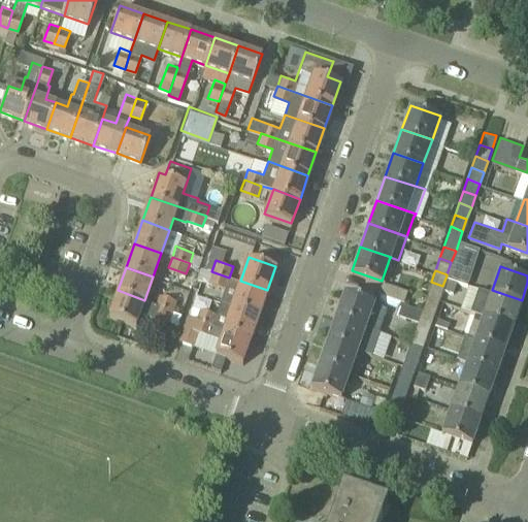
[(221,300),(259,314),(267,290),(240,281),(240,282),(229,278),(211,271),(208,281),(226,287),(221,300)]
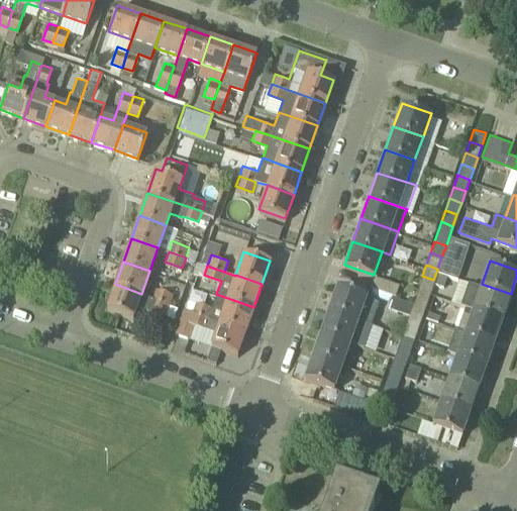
[(437,270),(433,280),(442,284),(446,273),(437,270)]
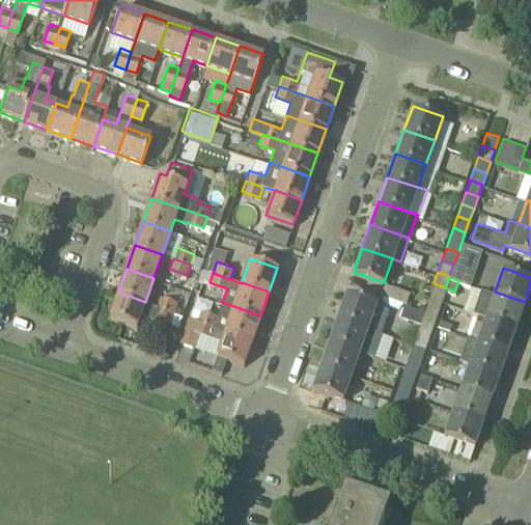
[(445,287),(434,283),(429,296),(441,300),(445,287)]
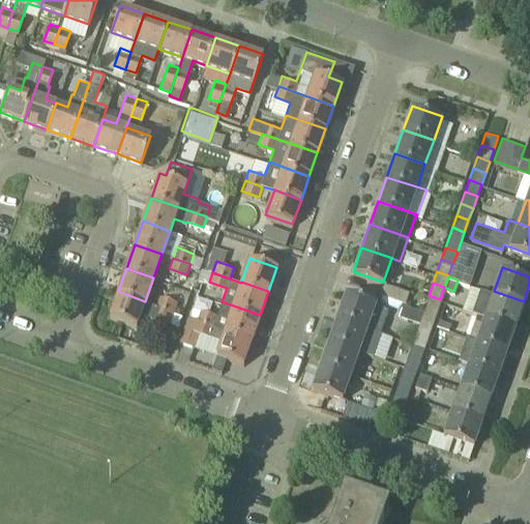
[(473,311),(476,312),(516,325),(524,301),(494,291),(481,288),(473,311)]
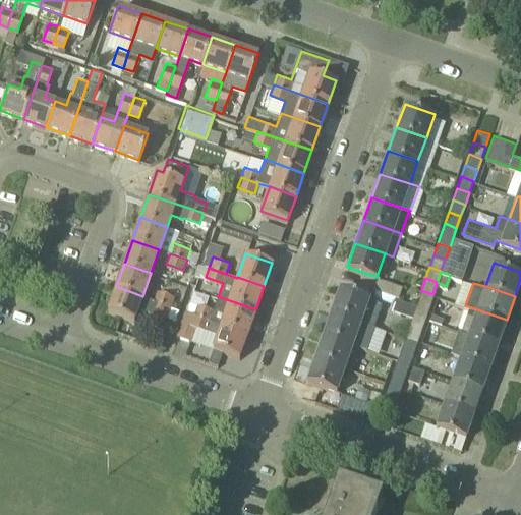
[(154,300),(142,296),(116,286),(108,309),(134,319),(138,307),(154,312),(154,310),(167,316),(170,305),(154,299),(154,300)]
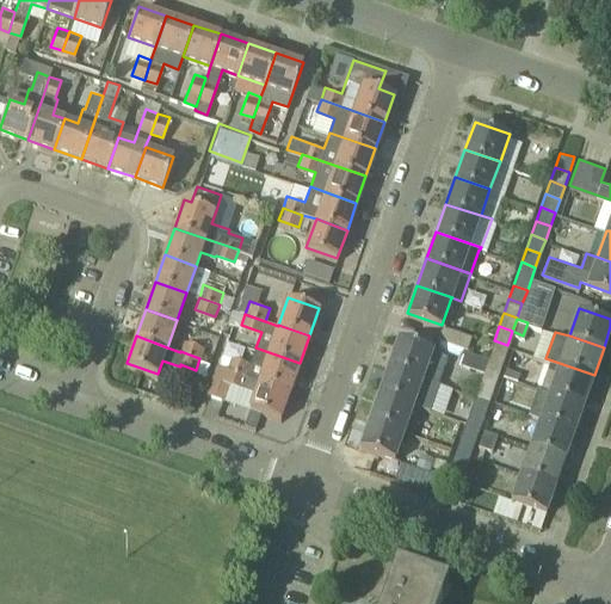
[(389,363),(424,376),(434,349),(399,336),(389,363)]
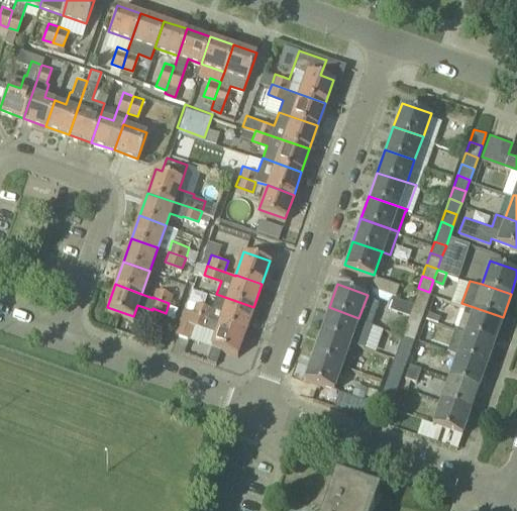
[(152,297),(169,303),(173,293),(157,287),(152,297)]
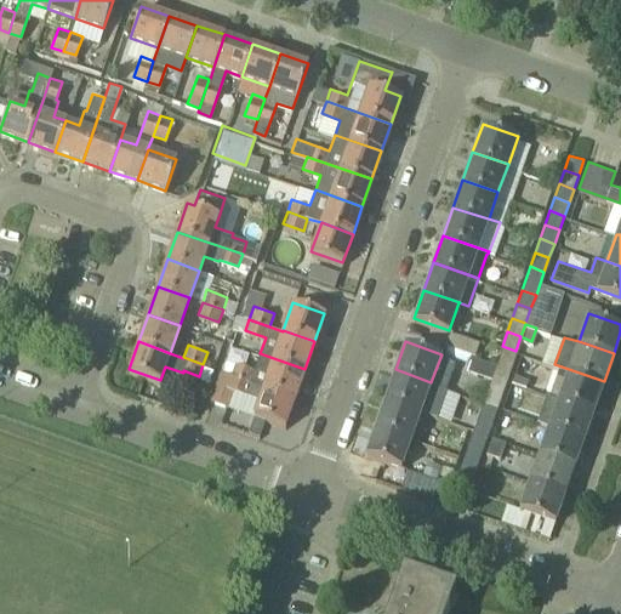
[(516,351),(502,346),(496,363),(493,373),(506,377),(516,351)]
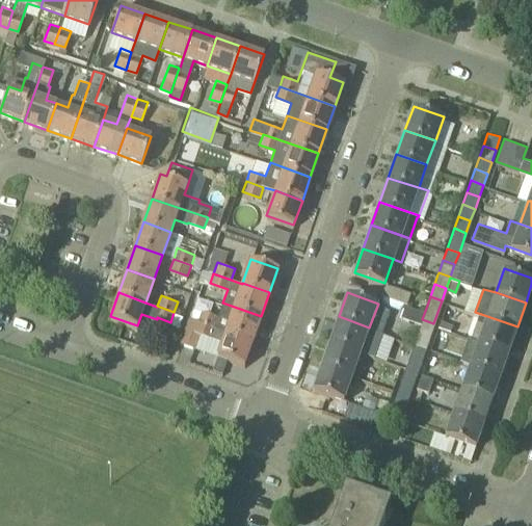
[(197,320),(253,340),(261,316),(222,303),(218,315),(201,309),(197,320)]
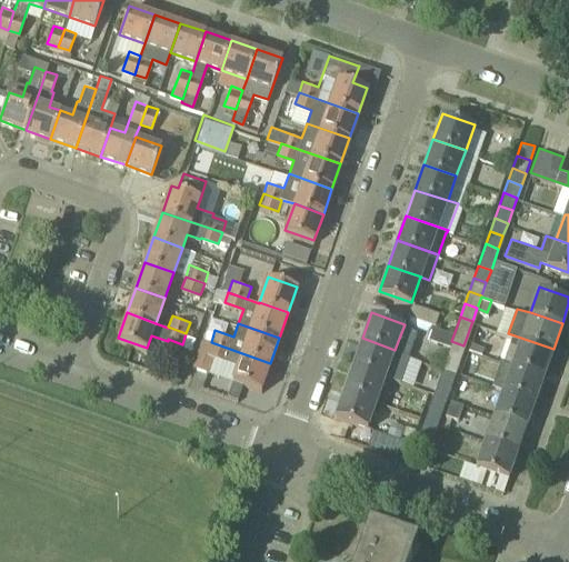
[(455,332),(443,328),(432,324),(429,337),(450,343),(451,341),(455,332)]
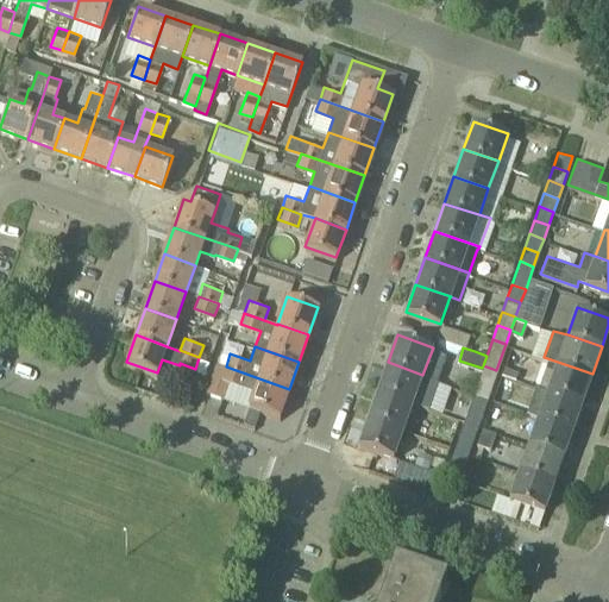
[(538,384),(583,400),(592,374),(547,358),(538,384)]
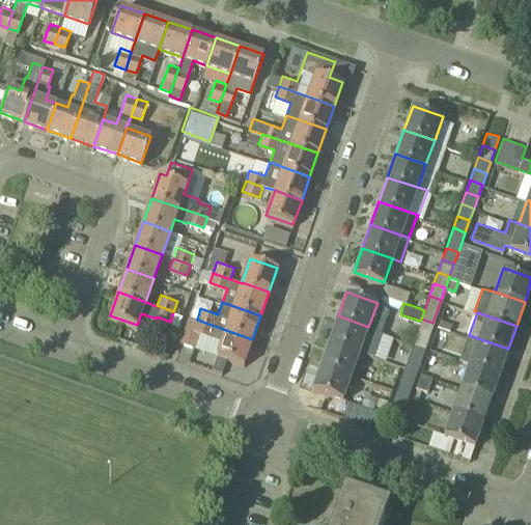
[(338,315),(330,339),(360,351),(368,327),(338,315)]
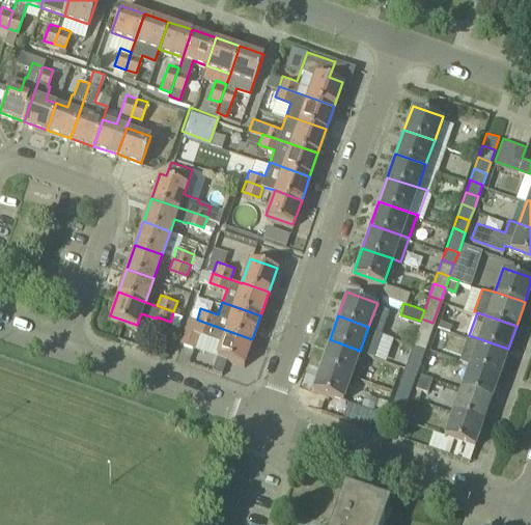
[(222,340),(212,367),(222,370),(226,357),(244,363),(252,339),(197,320),(189,316),(179,340),(194,346),(199,332),(222,340)]
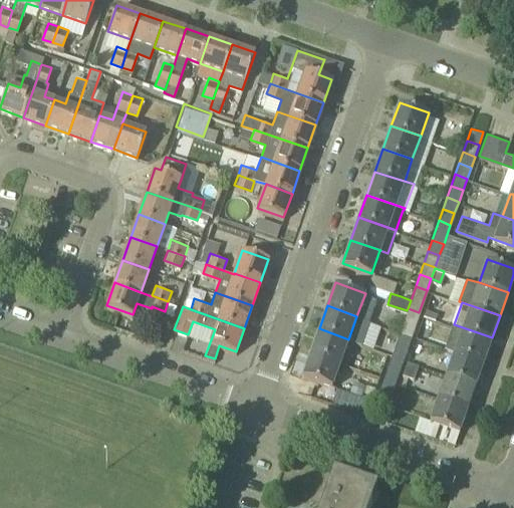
[(419,312),(408,308),(407,310),(404,320),(415,324),(419,312)]
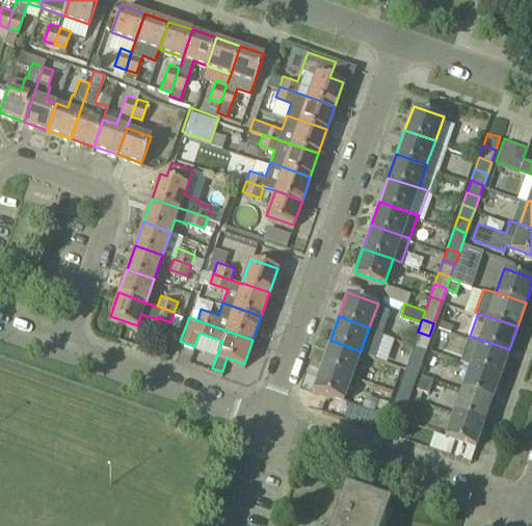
[(439,324),(450,329),(452,323),(441,319),(439,324)]
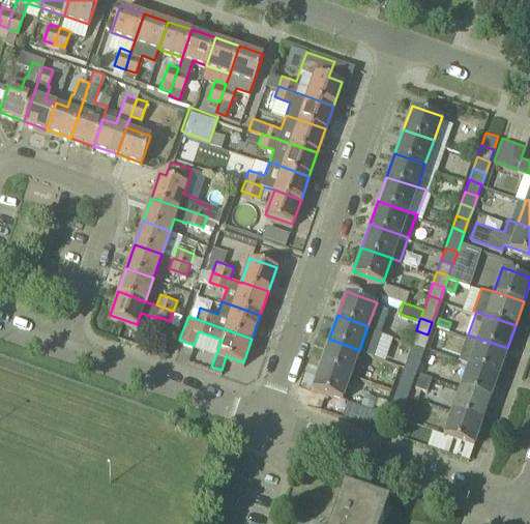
[(423,347),(428,335),(416,330),(412,343),(423,347)]
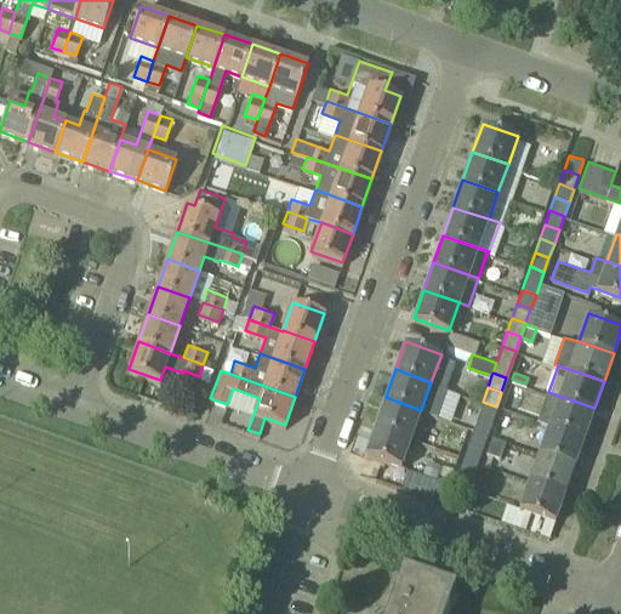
[(585,436),(594,408),(548,392),(540,419),(550,422),(585,436)]
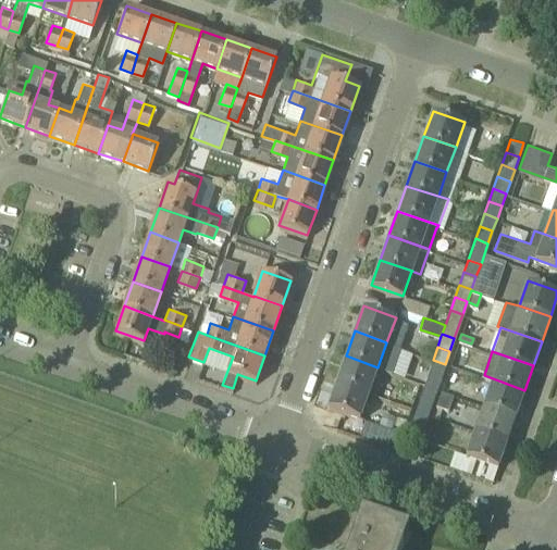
[(346,355),(337,380),(369,392),(378,367),(346,355)]
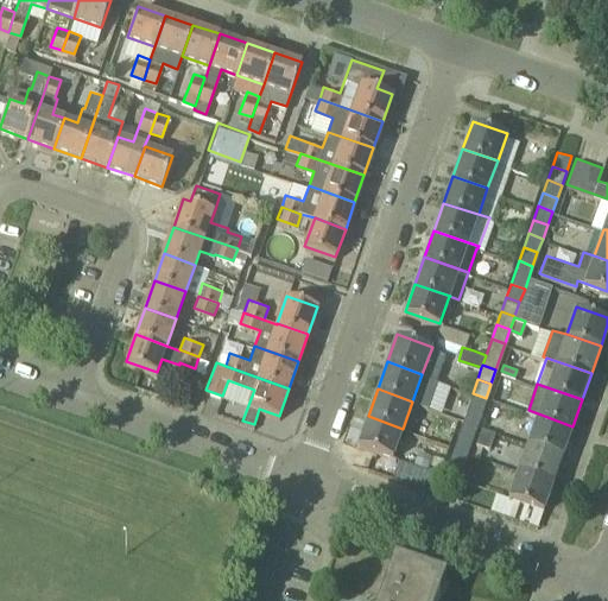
[(473,393),(468,405),(481,410),(486,398),(473,393)]
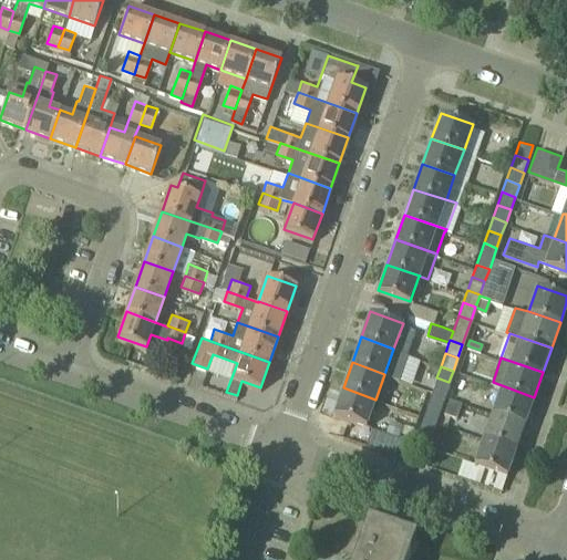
[(444,394),(449,382),(436,377),(432,390),(444,394)]
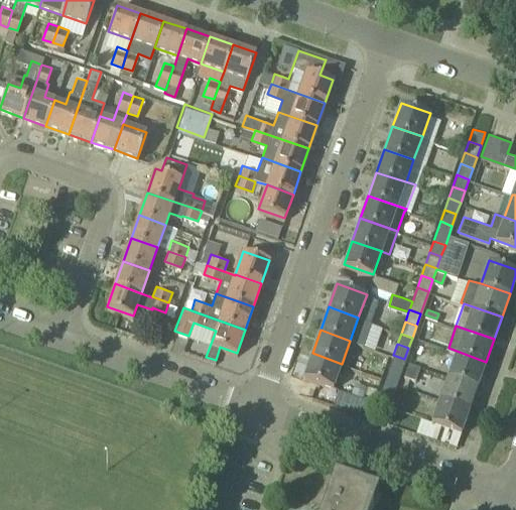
[(457,351),(448,374),(478,385),(486,362),(457,351)]
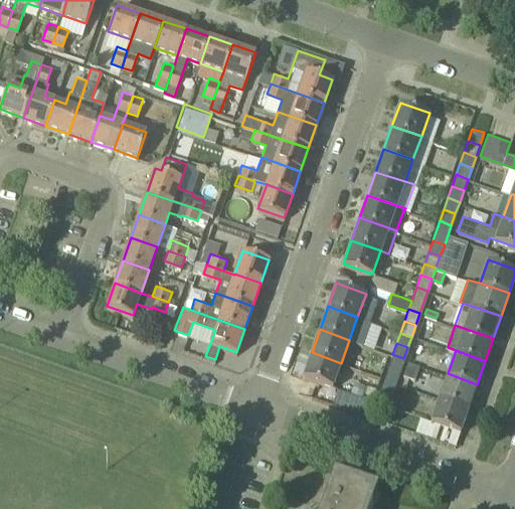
[(341,363),(312,352),(304,375),(332,386),(341,363)]
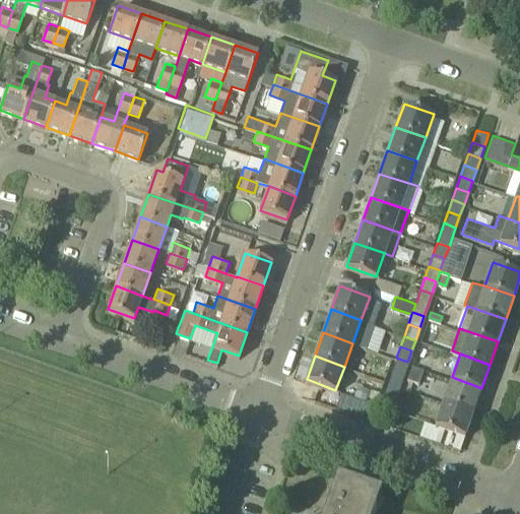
[(396,358),(392,370),(403,374),(407,362),(396,358)]
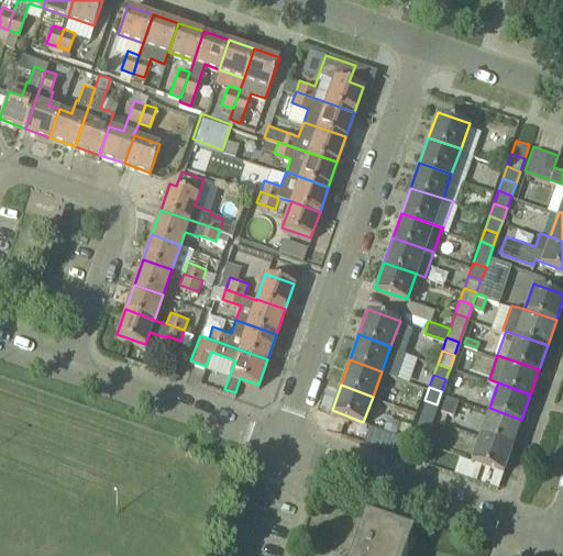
[(453,412),(459,398),(446,393),(441,408),(453,412)]
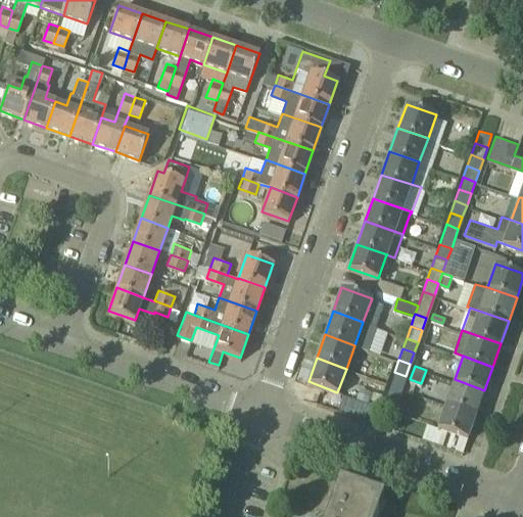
[(401,387),(406,376),(394,372),(390,383),(401,387)]
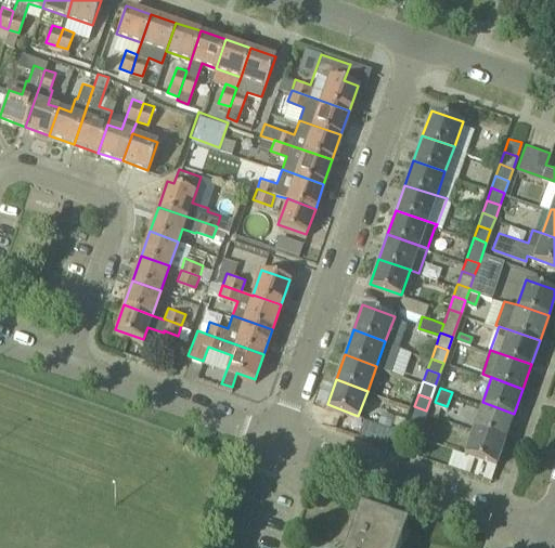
[(482,402),(474,427),(505,439),(514,414),(482,402)]
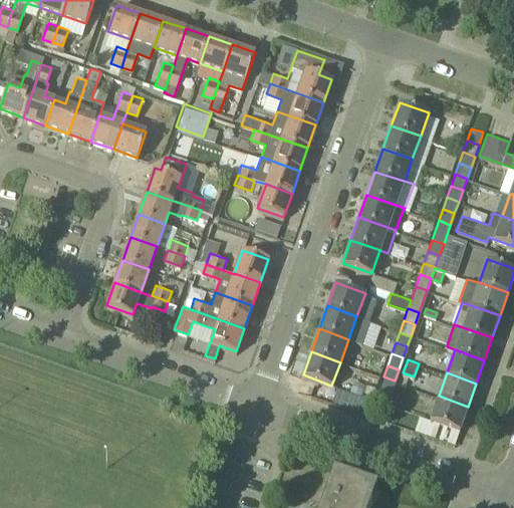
[(383,376),(379,388),(391,393),(395,381),(383,376)]
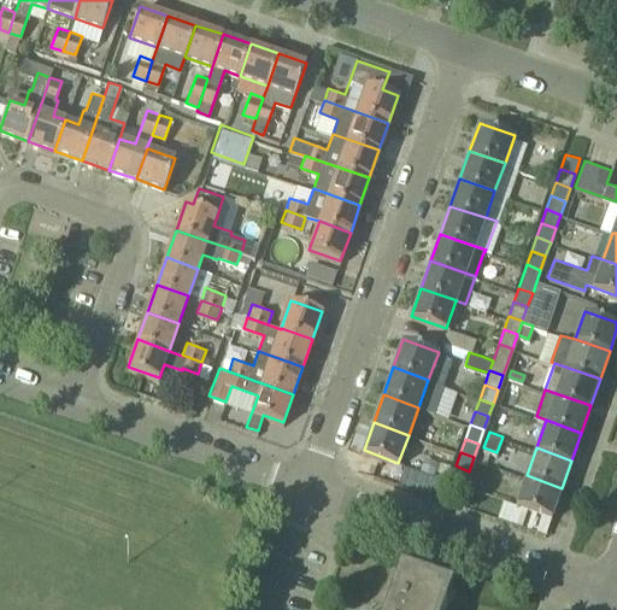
[(397,479),(440,494),(446,479),(401,463),(397,479)]
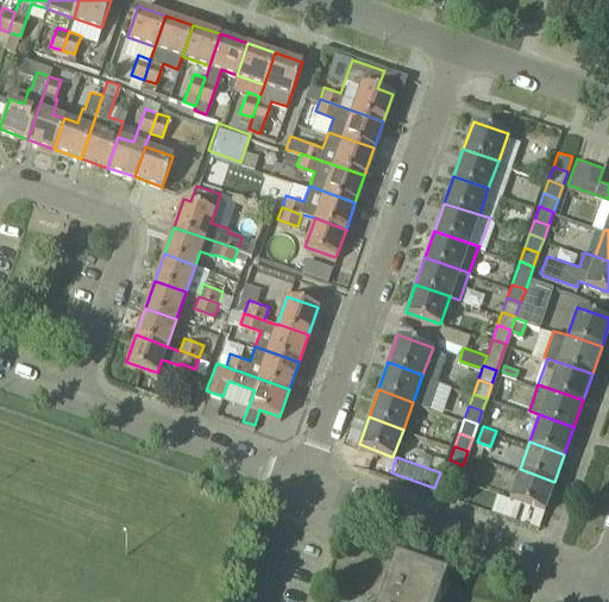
[(458,478),(463,465),(450,459),(445,474),(458,478)]
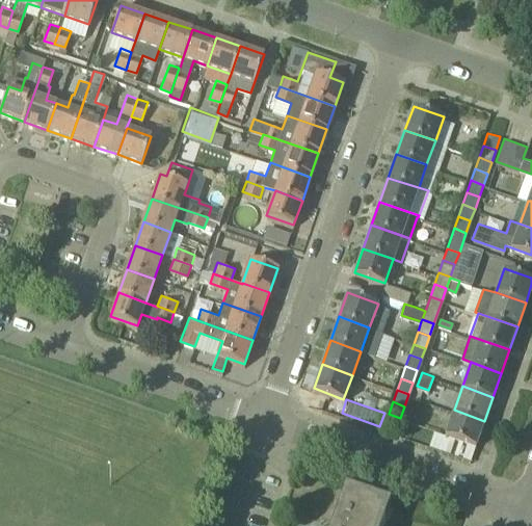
[(475,445),(484,421),(454,410),(445,435),(475,445)]
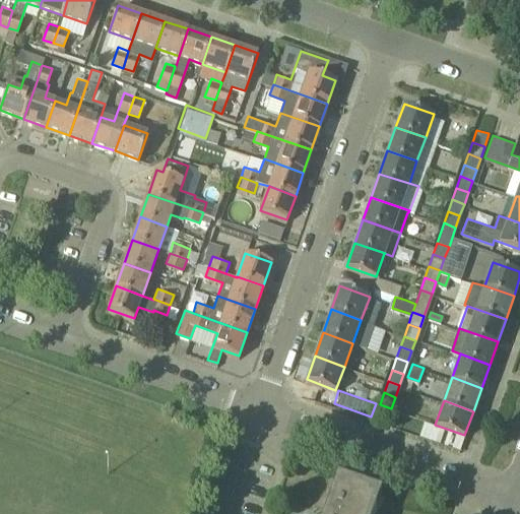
[(325,509),(323,513),(373,513),(381,492),(337,476),(325,509)]
